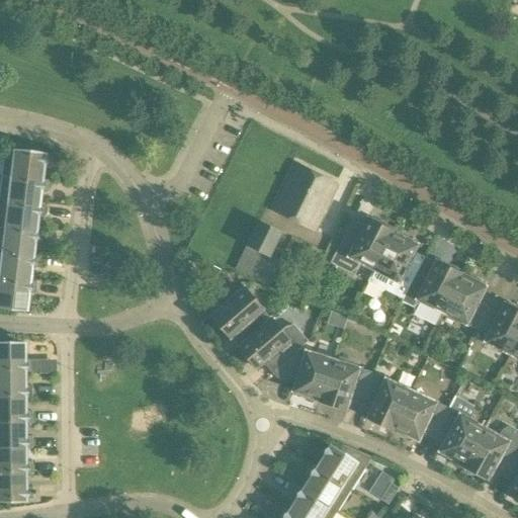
[(41,181),(41,180),(44,166),(51,167),(52,156),(34,154),(34,153),(5,150),(2,176),(41,181)]
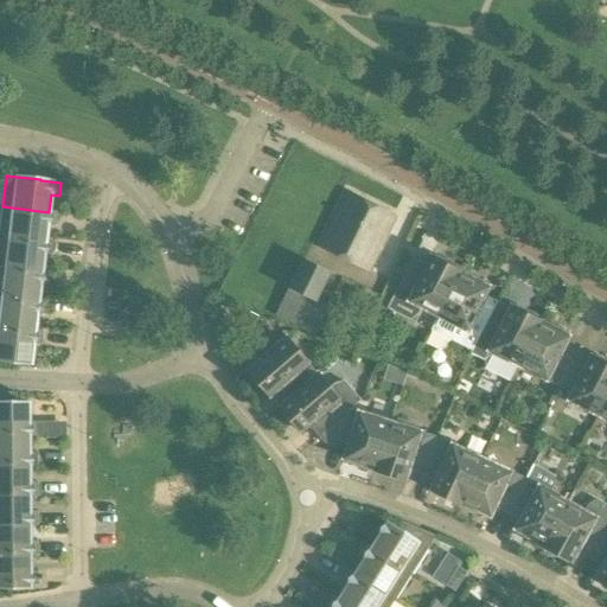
[(368,269),(394,215),(349,192),(321,247),(368,269)]
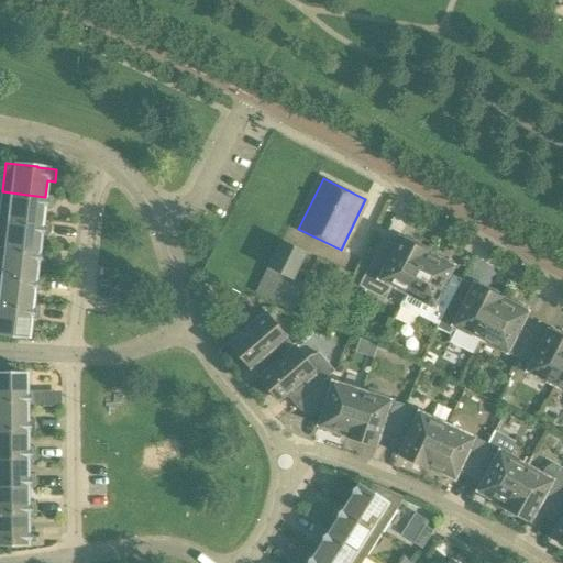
[(45,197),(2,191),(0,212),(0,219),(42,224),(42,223),(44,208),(52,209),(53,197),(45,196),(45,197)]
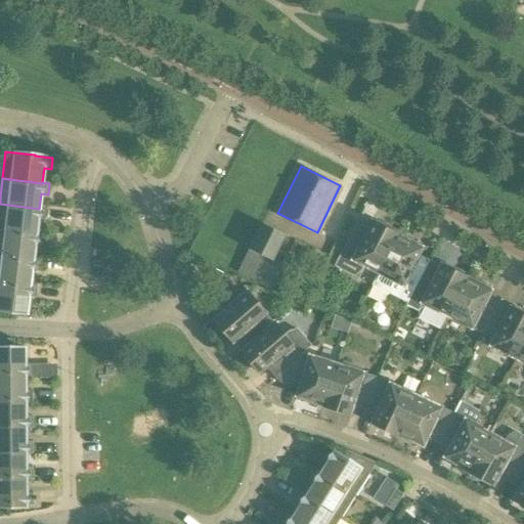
[(39,209),(0,204),(0,229),(36,234),(36,233),(38,219),(45,220),(46,209),(39,208),(39,209)]
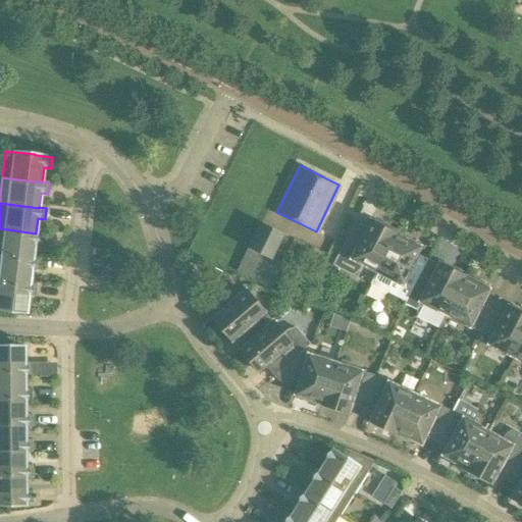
[(376,271),(398,230),(383,223),(380,225),(370,220),(367,228),(355,222),(333,265),(353,274),(359,269),(362,264),(376,271)]
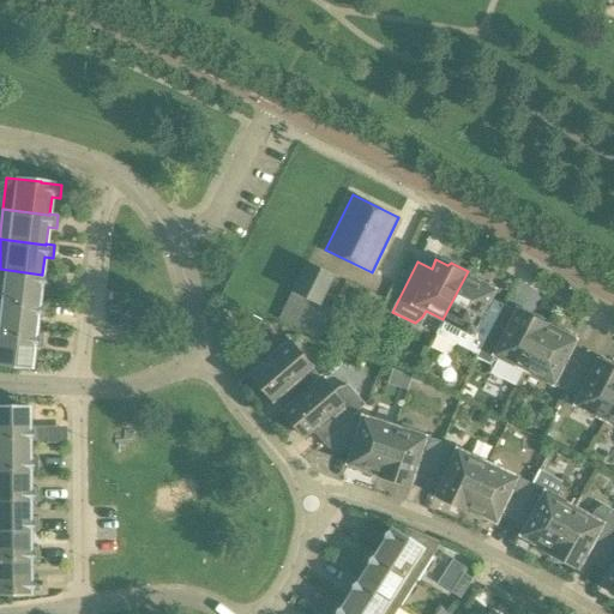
[(278,319),(318,339),(333,308),(321,304),(335,276),(307,262),(278,319)]
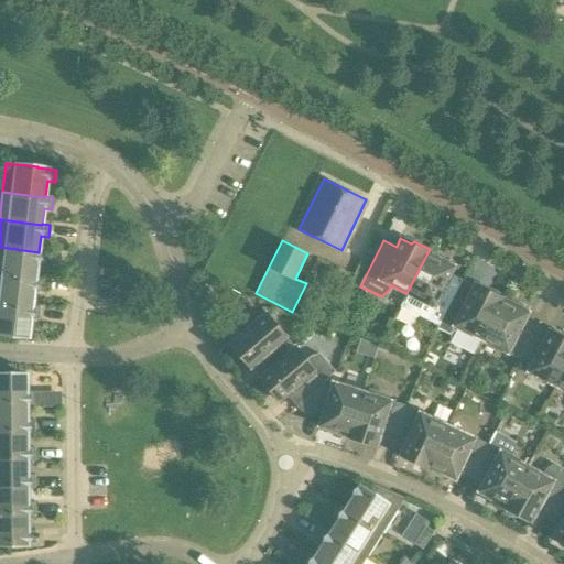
[(39,252),(0,247),(0,275),(35,280),(35,279),(38,263),(45,264),(46,252),(39,251),(39,252)]
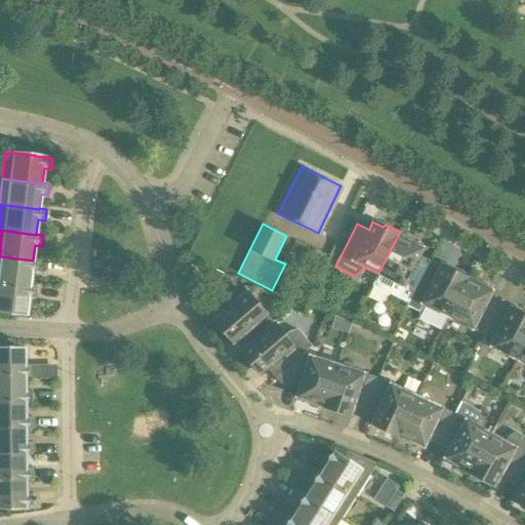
[(378,273),(379,273),(373,286),(408,304),(414,291),(415,291),(431,260),(419,255),(423,248),(413,243),(413,239),(400,232),(378,273)]
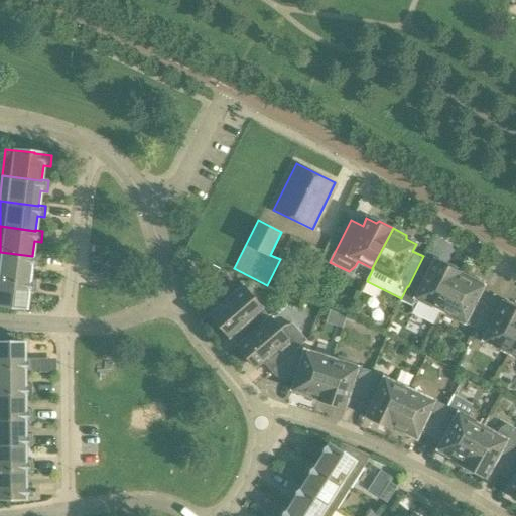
[(32,256),(0,252),(0,277),(29,281),(29,280),(31,266),(38,267),(39,256),(32,255),(32,256)]
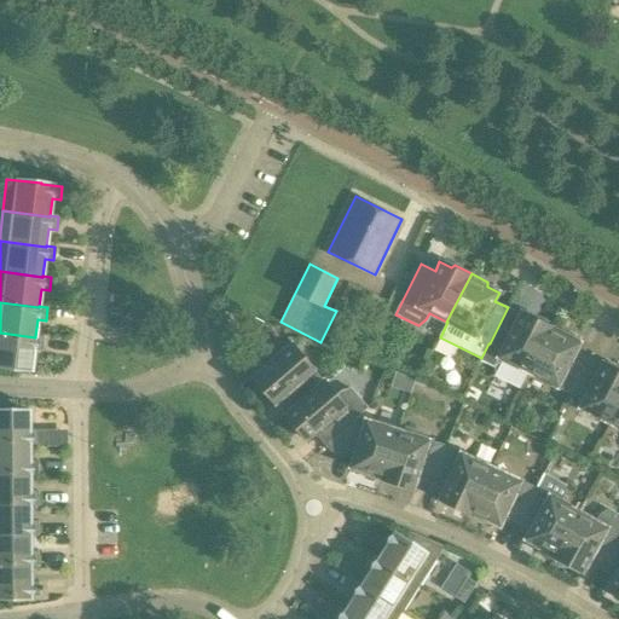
[(489,343),(481,358),(480,359),(481,360),(495,366),(496,375),(520,387),(520,388),(521,388),(528,372),(553,324),(537,316),(533,318),(521,312),(520,314),(508,307),(490,343),(489,343)]
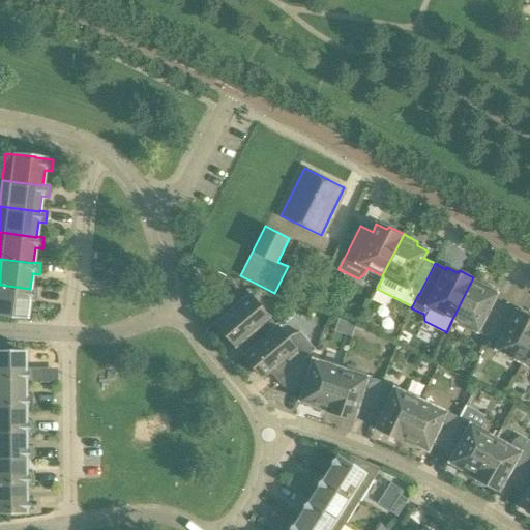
[(212,269),(206,282),(221,288),(227,276),(212,269)]
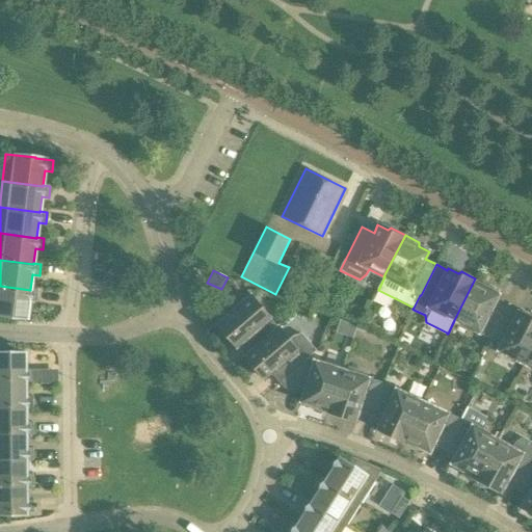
[(488,286),(475,278),(454,320),(490,339),(506,308),(496,302),(499,295),(489,290),(488,286)]
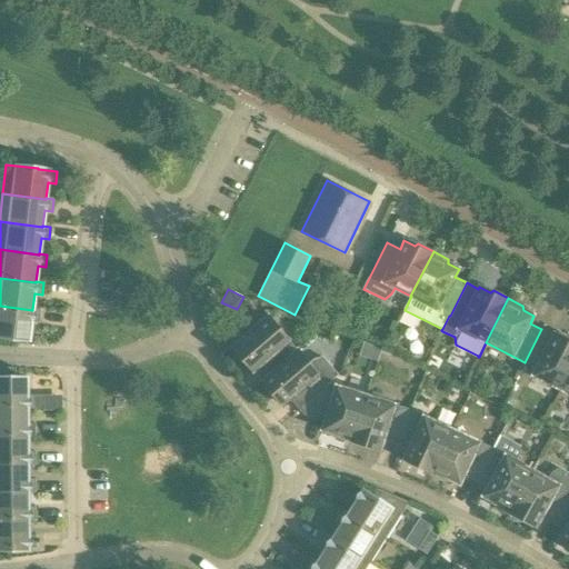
[(32,310),(0,306),(0,336),(18,338),(29,339),(31,321),(39,322),(40,310),(32,309),(32,310)]
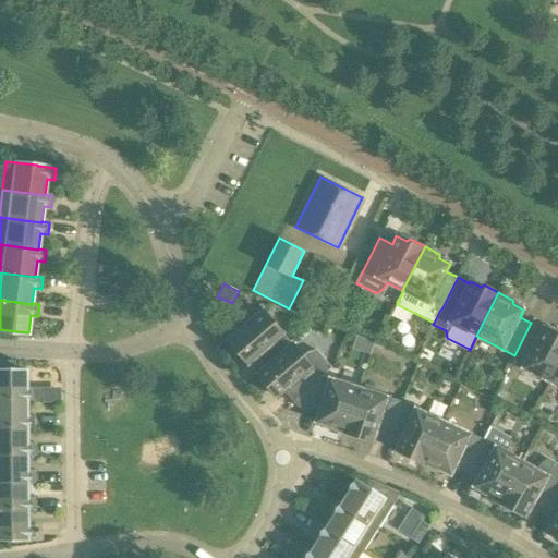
[(265,368),(292,343),(263,311),(243,328),(240,326),(231,334),(232,338),(229,340),(231,343),(230,348),(238,355),(241,354),(250,364),(256,358),(265,367),(265,368)]
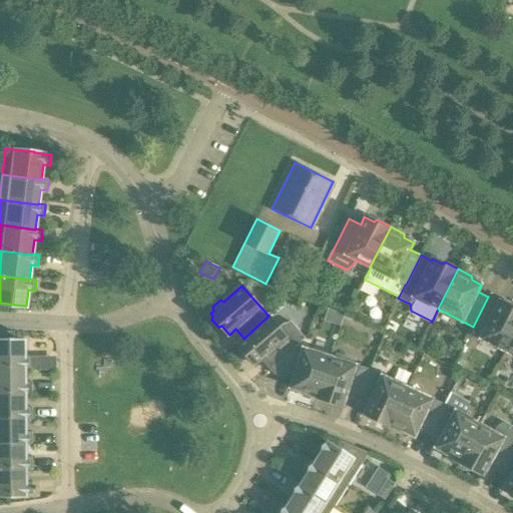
[(499,303),(488,297),(473,327),(484,332),(481,338),(505,351),(512,336),(512,304),(509,306),(499,301),(499,303)]
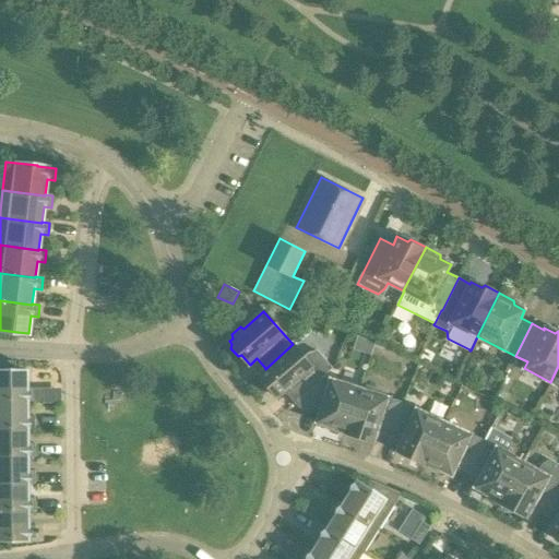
[(265,369),(265,368),(258,375),(261,377),(259,381),(266,390),(271,389),(278,397),(285,392),(294,402),(321,377),(321,378),(332,368),(317,351),(309,354),(304,357),(293,344),(265,369)]
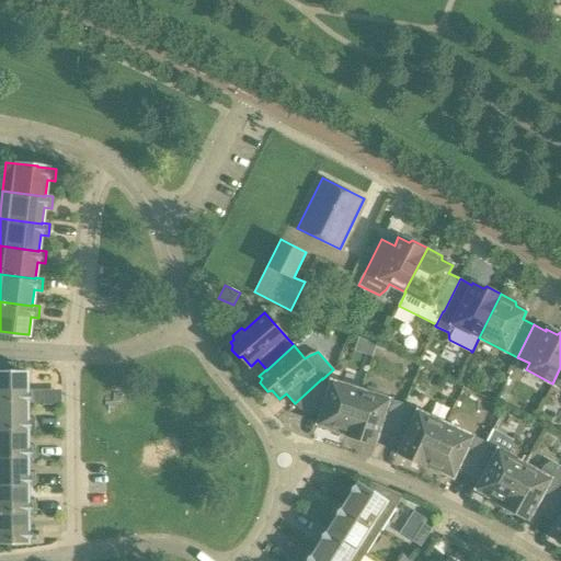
[(0,401),(26,401),(26,402),(34,402),(34,390),(26,390),(26,373),(15,373),(15,363),(0,362),(0,401)]
